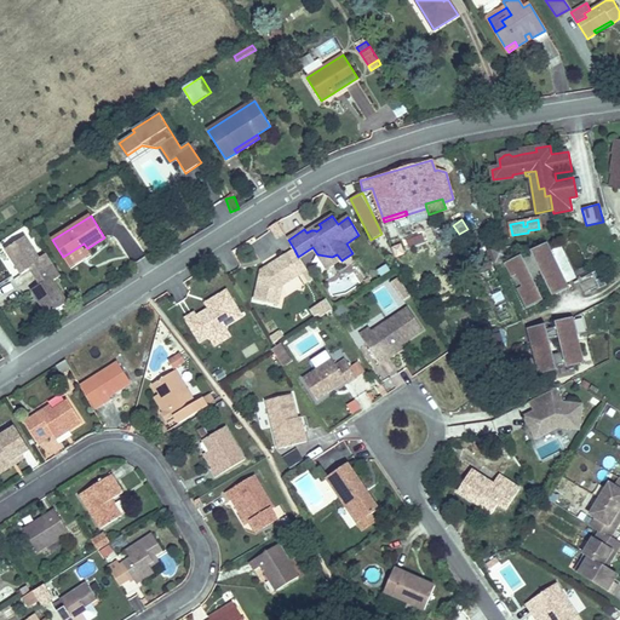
[(277,223),(271,227),(277,236),(283,233),(277,223)]
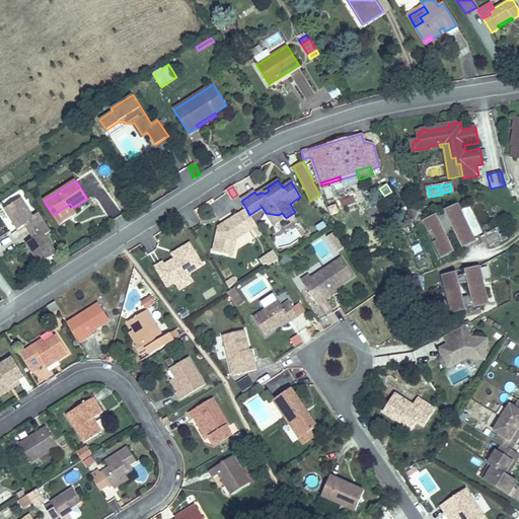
[(21,199),(5,209),(18,230),(25,225),(29,231),(45,222),(41,215),(34,219),(21,199)]
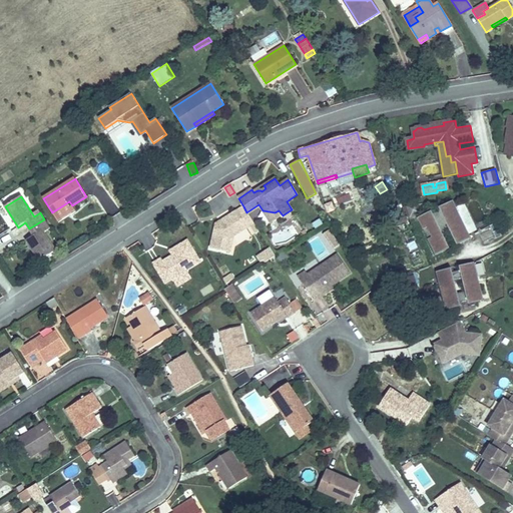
[(69,201),(52,212),(57,221),(75,210),(72,205),(69,201)]
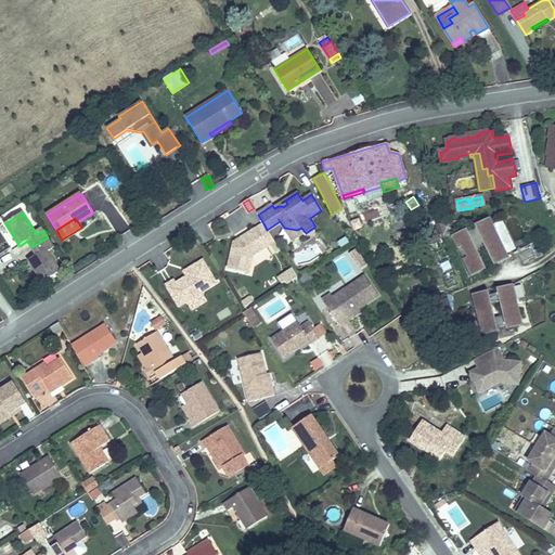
[(355,231),(362,228),(359,218),(351,221),(355,231)]
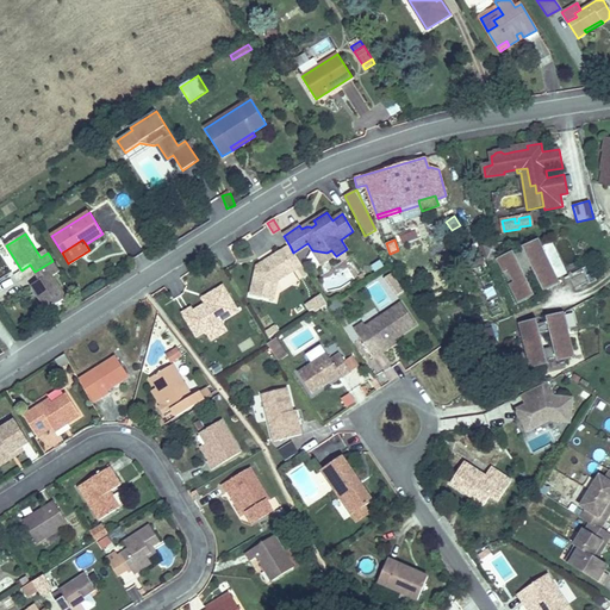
[(506,281),(517,302),(534,293),(527,280),(536,275),(543,291),(560,284),(539,240),(522,248),(523,250),(515,255),(514,251),(497,260),(503,273),(508,271),(511,279),(506,281)]
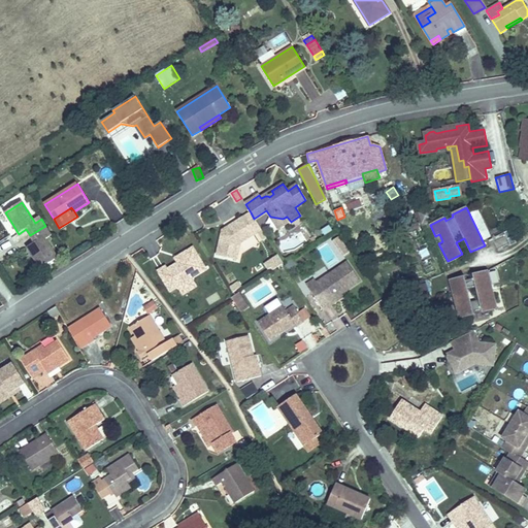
[(429,209),(419,213),(423,224),(433,220),(429,209)]
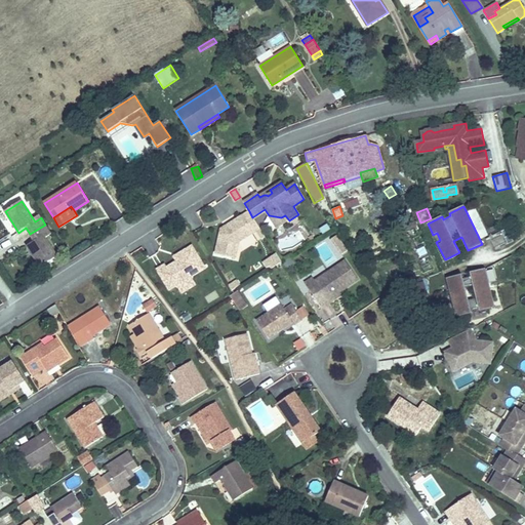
[(252,217),(249,211),(230,224),(231,226),(228,228),(226,226),(221,230),(215,254),(236,258),(239,242),(260,229),(252,217)]
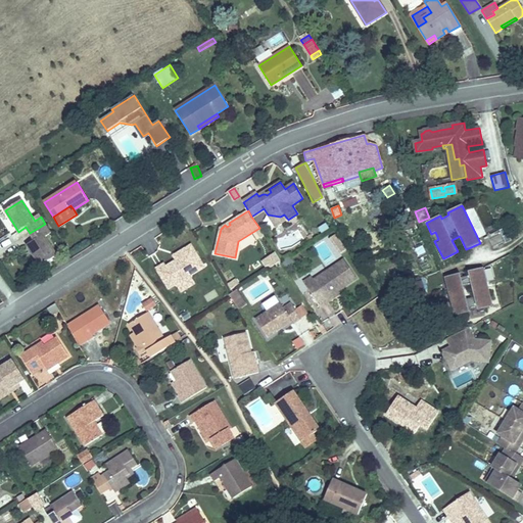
[(280,217),(268,215),(276,227),(288,220),(284,215),(280,217)]
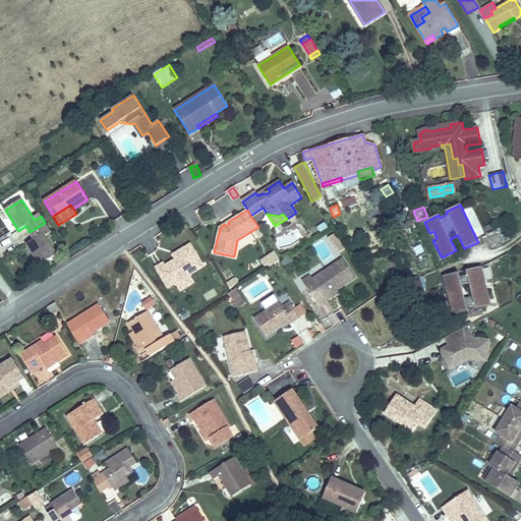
[(26,244),(40,265),(56,254),(43,233),(49,229),(45,223),(30,232),(34,239),(26,244)]
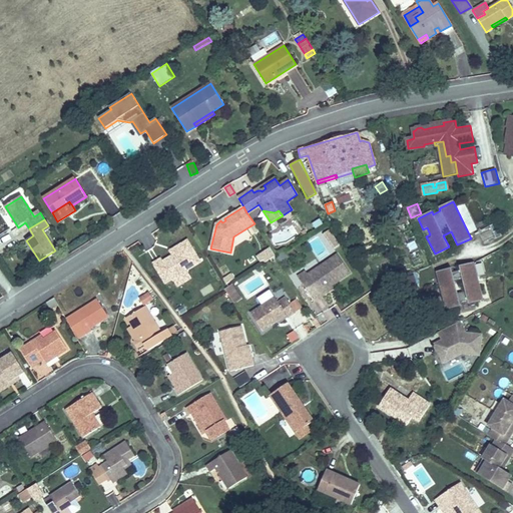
[(496,223),(490,226),(496,238),(502,236),(496,223)]
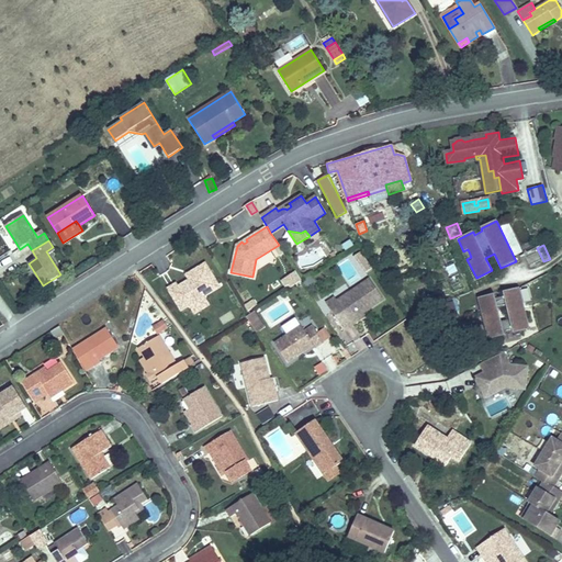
[(361,250),(337,263),(348,284),(372,272),(361,250)]
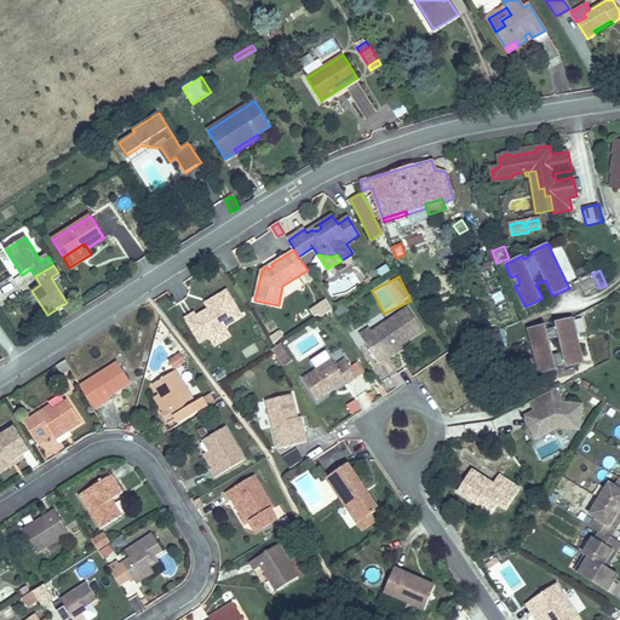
[(242,317),(227,291),(217,297),(219,302),(208,309),(196,316),(194,314),(185,319),(200,343),(210,337),(225,328),(242,317)]
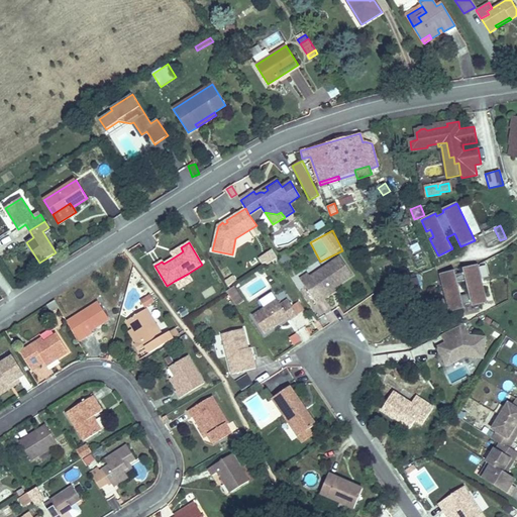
[(181,247),(172,252),(174,257),(183,251),(181,247)]
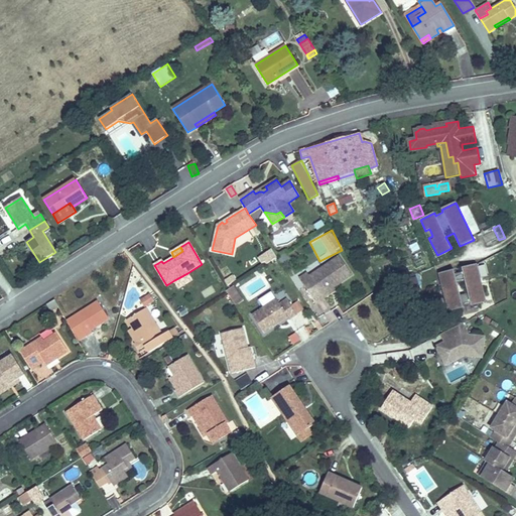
[(437,255),(438,257),(453,250),(452,248),(437,255)]
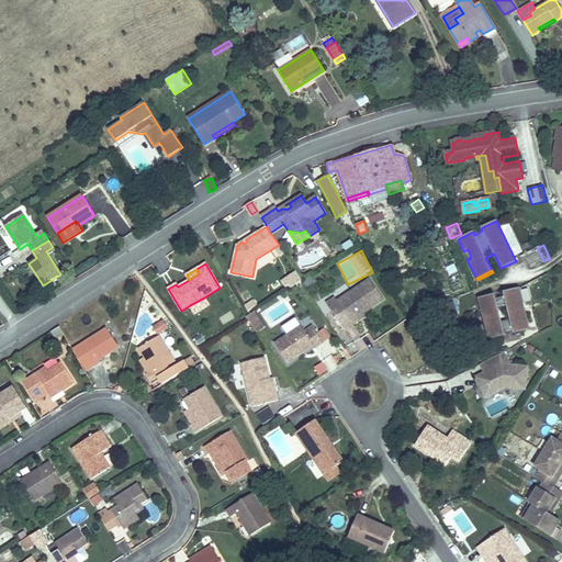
[(302,281),(296,272),(285,279),(285,280),(289,284),(291,288),(302,281)]
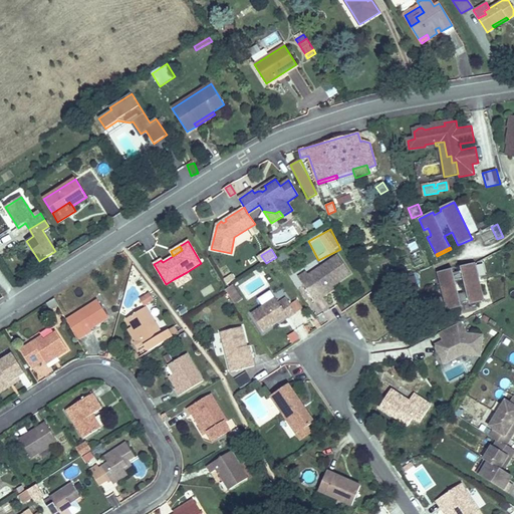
[(416,266),(423,263),(418,252),(411,255),(416,266)]
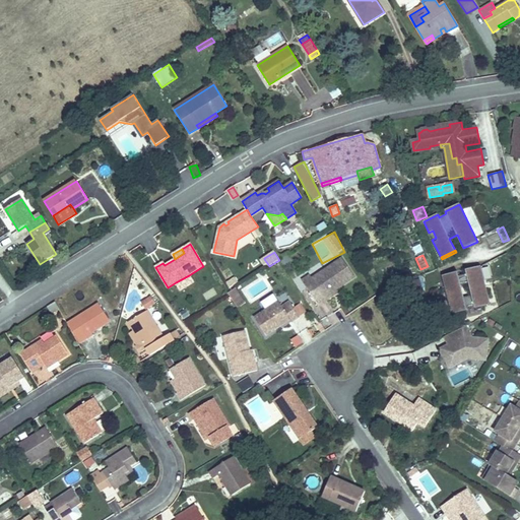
[(324,298),(336,289),(354,277),(342,258),(311,278),(314,283),(307,287),(319,306),(326,301),(326,300),(324,298)]
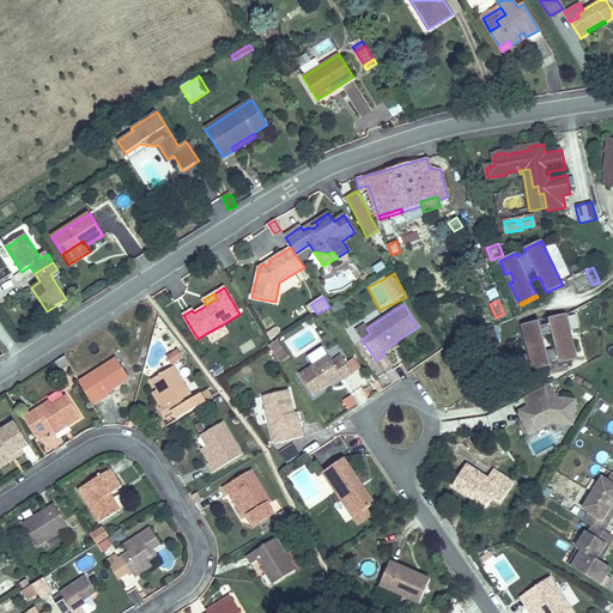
[(560,364),(578,359),(568,314),(550,319),(551,323),(541,326),(540,321),(521,325),(532,370),(551,366),(550,362),(559,359),(560,364)]
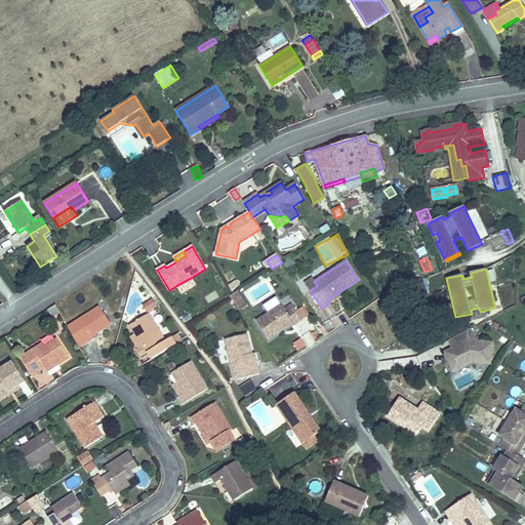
[(191,278),(177,285),(182,293),(195,285),(191,278)]
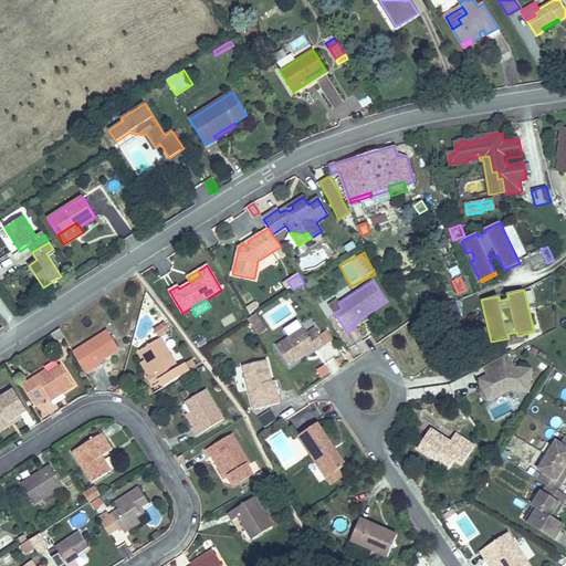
[(338,303),(337,301),(329,306),(334,313),(342,308),(338,303)]
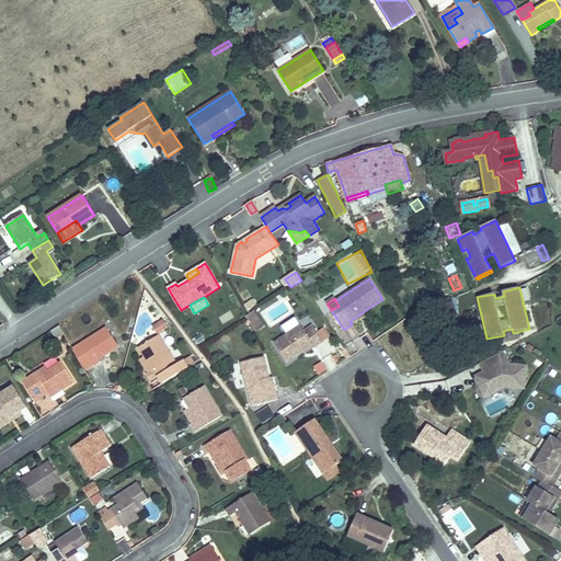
[(458,317),(453,300),(443,304),(448,320),(458,317)]
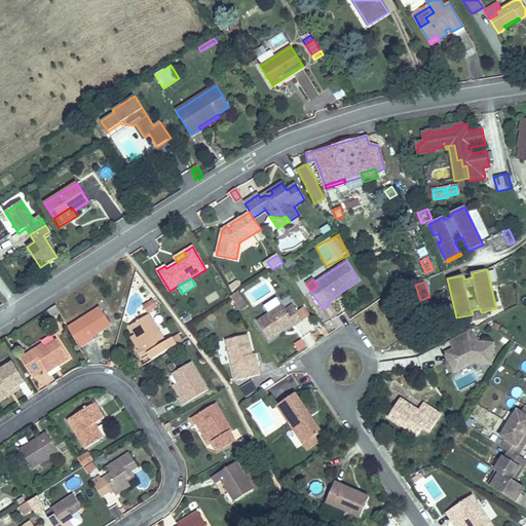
[(238,291),(231,296),(235,302),(242,298),(238,291)]
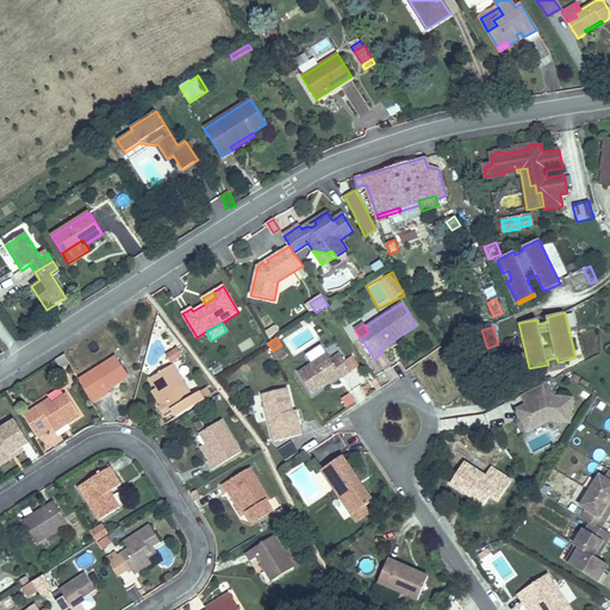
[(397,342),(394,340),(380,349),(383,352),(397,342)]
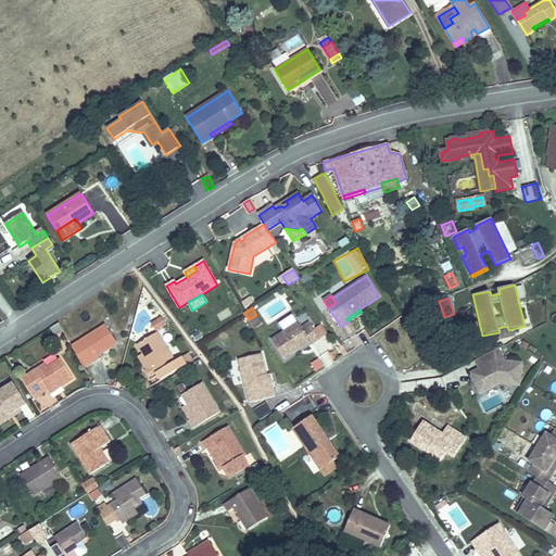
[(256,315),(249,319),(255,329),(263,324),(256,315)]
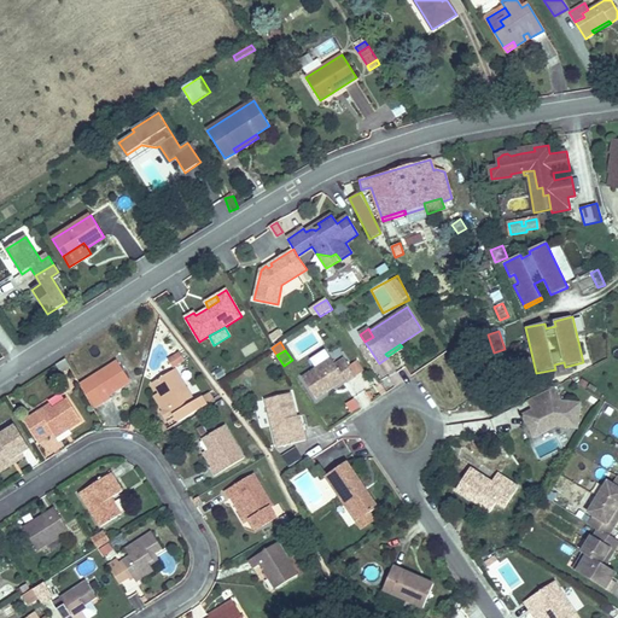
[(487,354),(470,361),(474,372),(491,365),(487,354)]
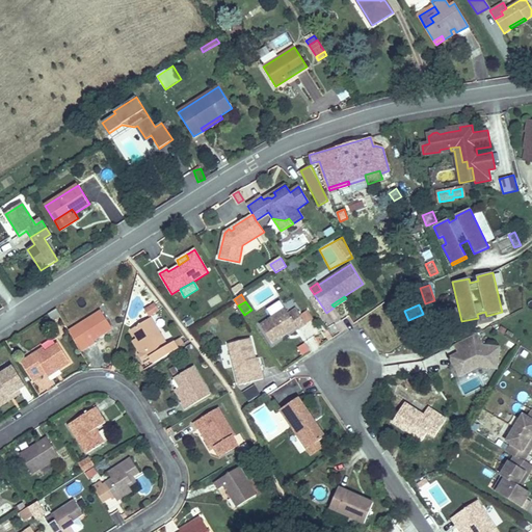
[(285,309),(260,325),(272,344),(297,327),(298,329),(307,324),(296,309),(288,314),(285,309)]
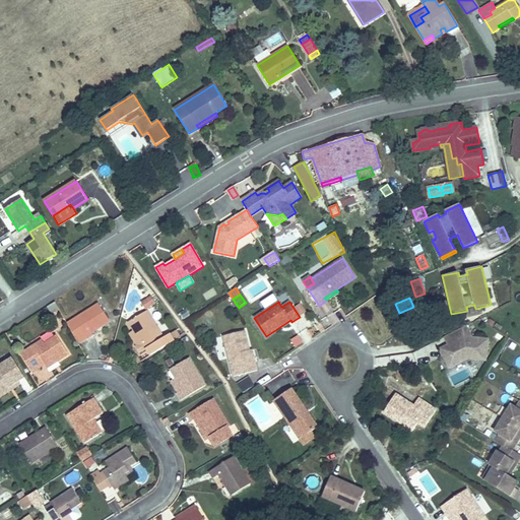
[(43,328),(57,350),(70,341),(68,338),(86,327),(75,309),(43,328)]
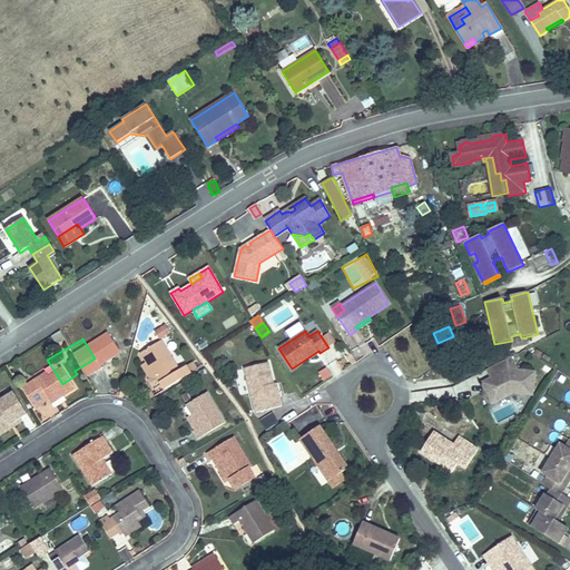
[(455,340),(440,346),(443,356),(459,350),(455,340)]
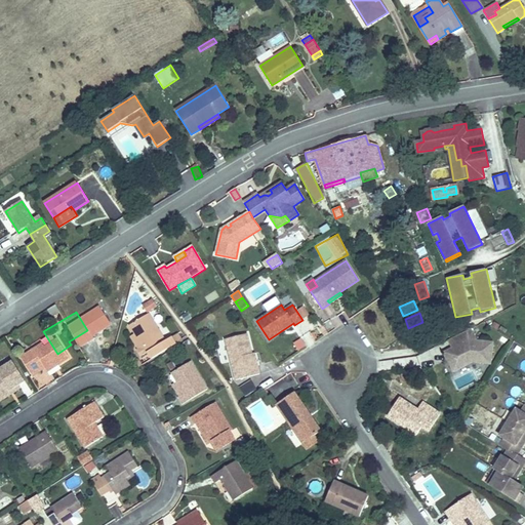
[(443,320),(435,324),(441,338),(450,334),(443,320)]
